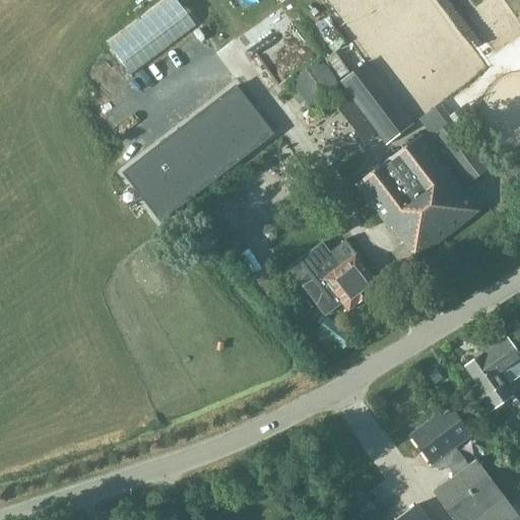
[(195,0),(158,0),(113,30),(135,64),(207,16),(195,0)]
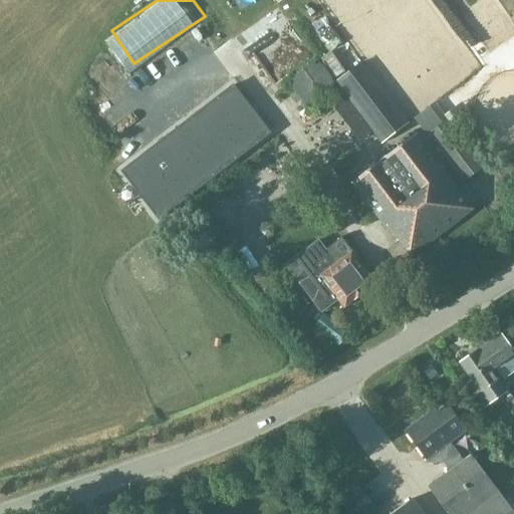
[(282,69),(285,57),(266,52),(263,64),(282,69)]
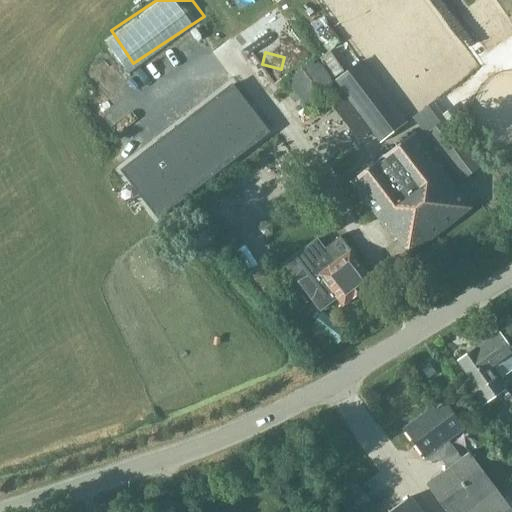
[(312,105),(330,93),(327,89),(331,87),(329,83),(331,82),(329,79),(331,78),(322,66),(320,67),(318,64),(317,66),(314,61),(311,63),(310,61),(292,73),(295,76),(290,79),(292,84),(291,85),(293,88),(291,89),(299,101),(300,99),(303,103),(305,101),(307,104),(310,102),(312,105)]
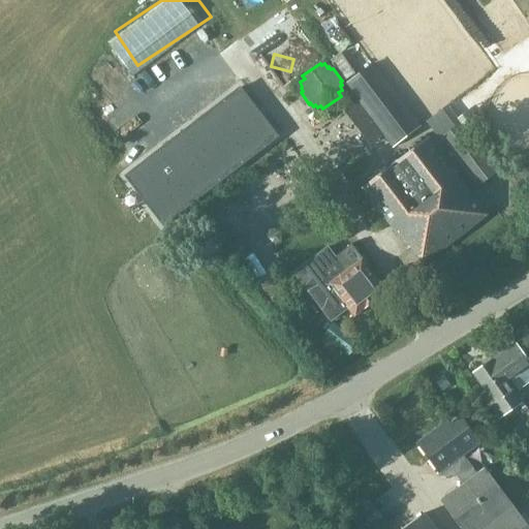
[(395,149),(423,127),(375,65),(347,86),(395,149)]
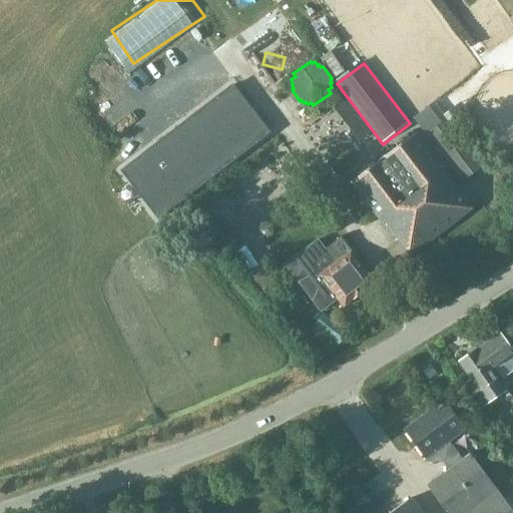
[(231,85),(120,171),(157,218),(269,133),(231,85)]
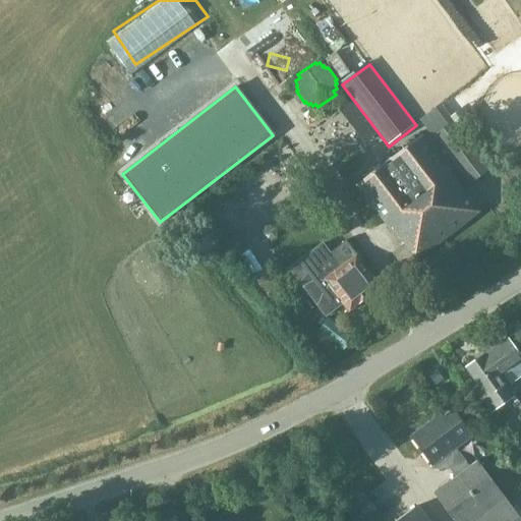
[(441,124),(461,108),(447,91),(426,108),(441,124)]
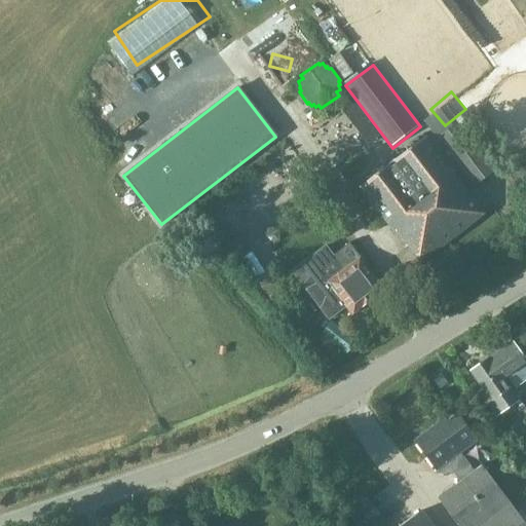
[(475,187),(494,173),(458,124),(439,139),(475,187)]
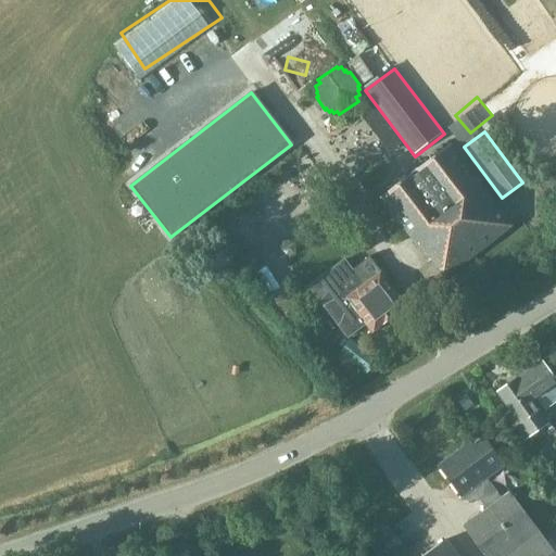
[(446,278),(514,226),(452,146),(381,199),(429,261),(431,258),(446,278)]
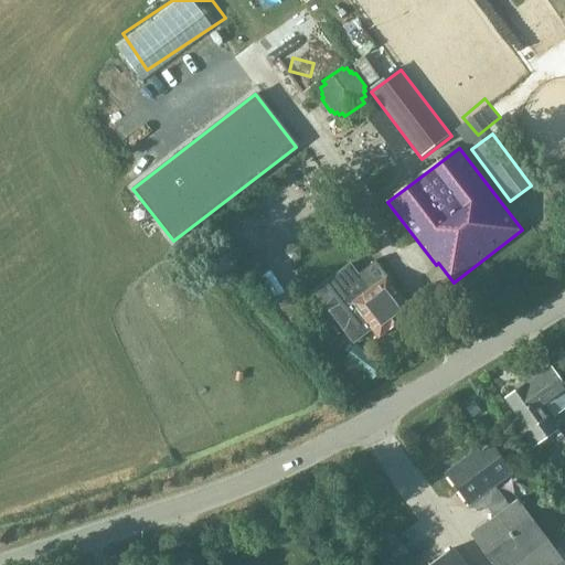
[(223,225),(214,234),(236,257),(245,248),(223,225)]
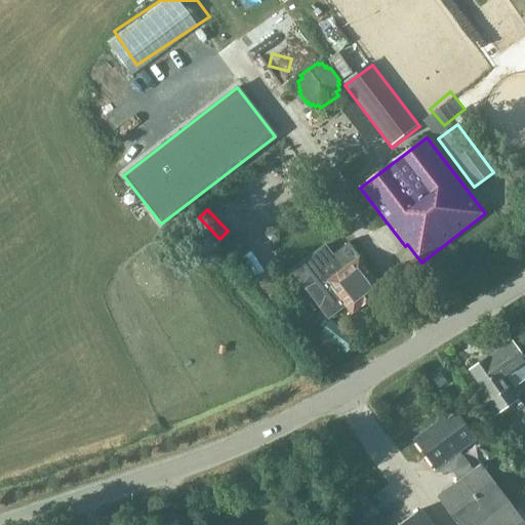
[(323,246),(290,271),(328,319),(345,307),(351,315),(382,290),(348,244),(331,256),(323,246)]
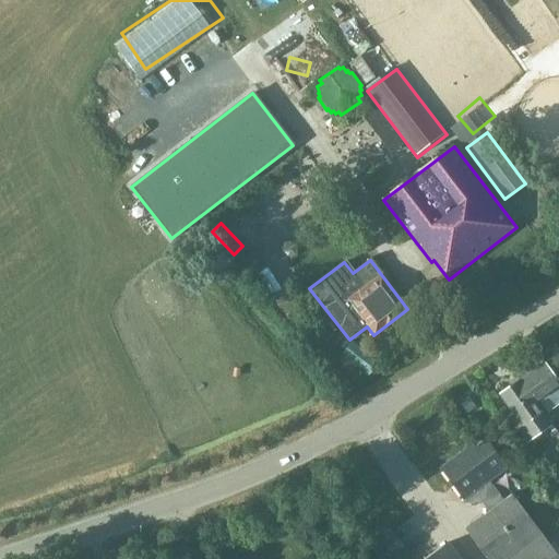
[(265,268),(256,274),(269,296),(280,288),(265,268)]
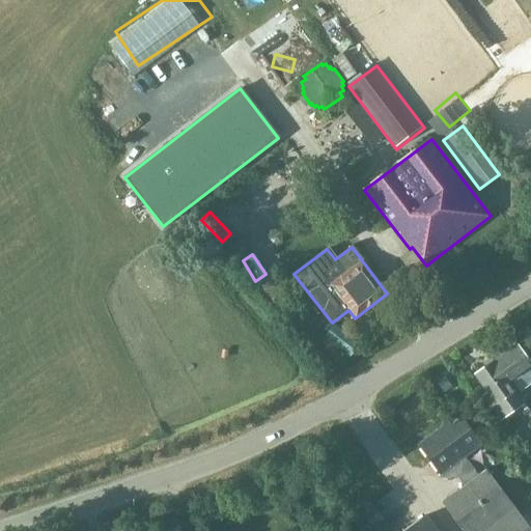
[(530,365),(515,343),(474,373),(487,392),(481,396),(499,420),(523,403),(516,395),(530,384),(530,365)]
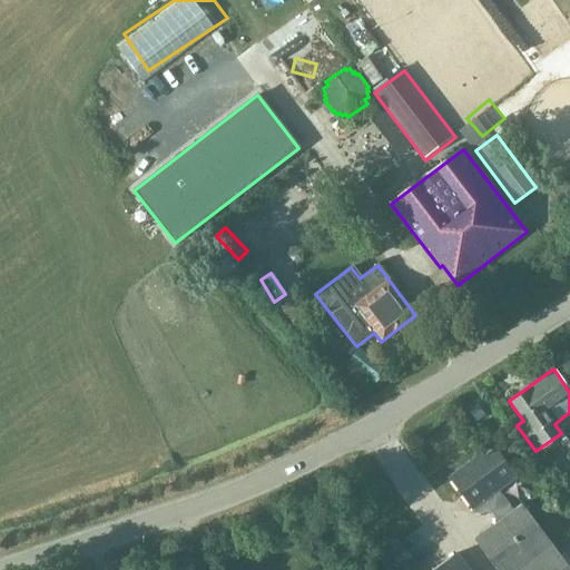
[(473,462),(450,479),(473,510),(516,479),(494,452),(475,467),(473,462)]
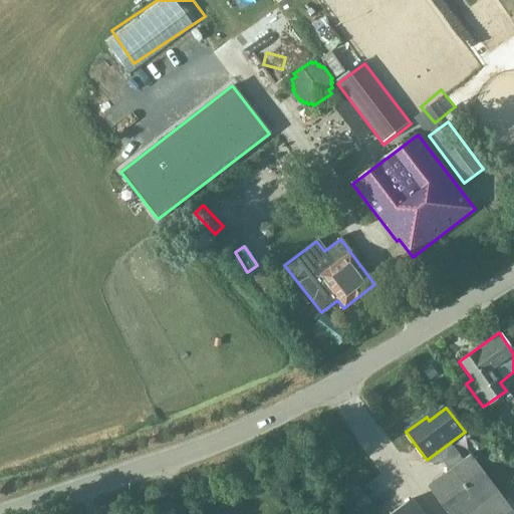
[(348,513),(373,513),(376,512),(360,490),(341,503),(348,513)]
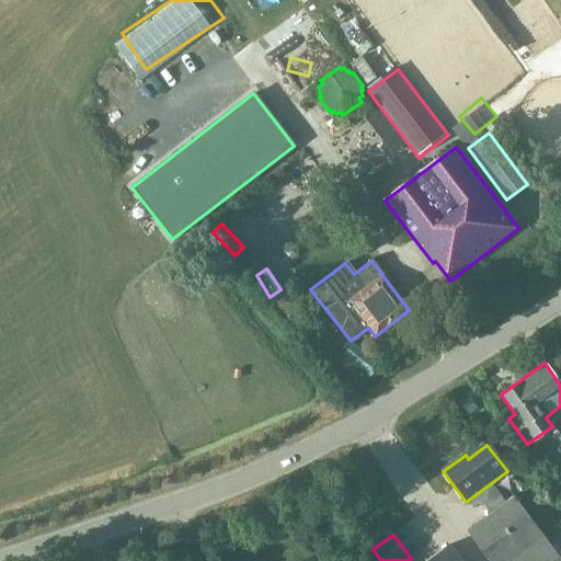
[(461,560),(449,544),(426,560),(461,560)]
